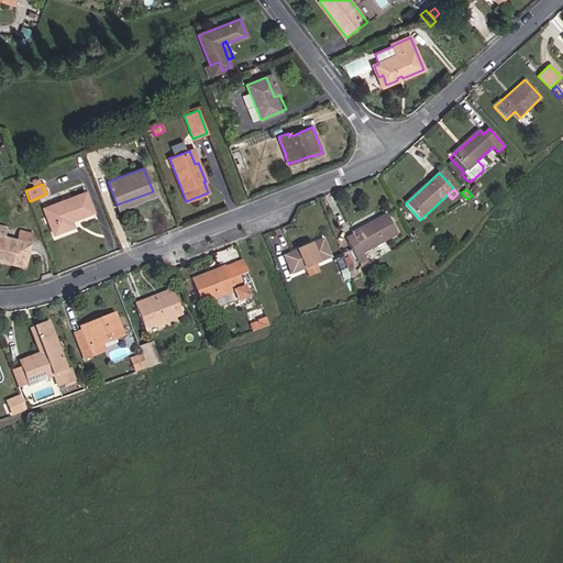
[(154,196),(153,191),(117,205),(119,210),(154,196)]
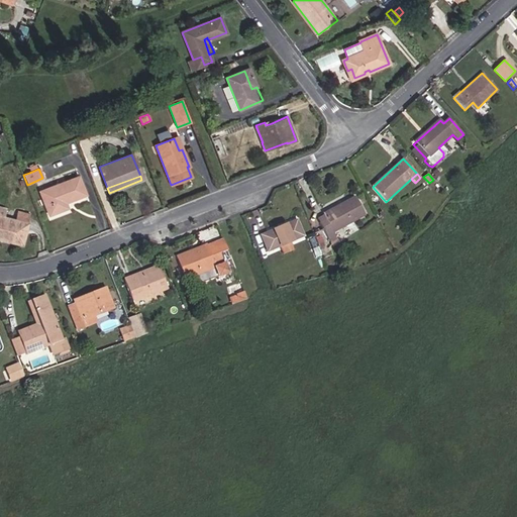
[(86,195),(79,177),(40,192),(48,215),(67,208),(65,202),(86,195)]
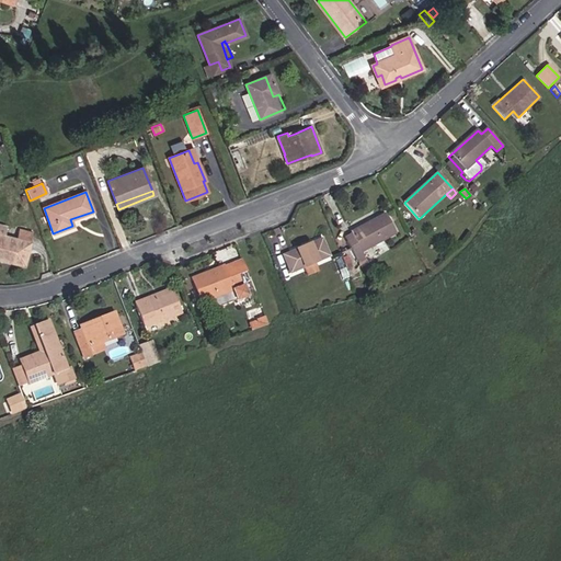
[(396,233),(385,214),(351,232),(351,235),(353,238),(345,241),(358,266),(367,262),(362,252),(396,233)]
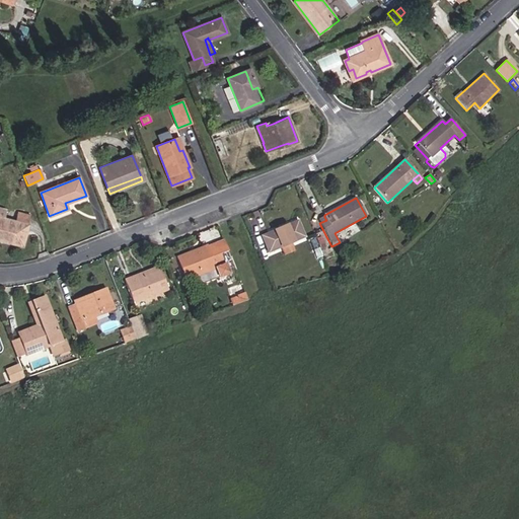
[(0,239),(22,246),(29,215),(17,212),(15,222),(4,219),(5,215),(1,209),(0,208),(0,239)]
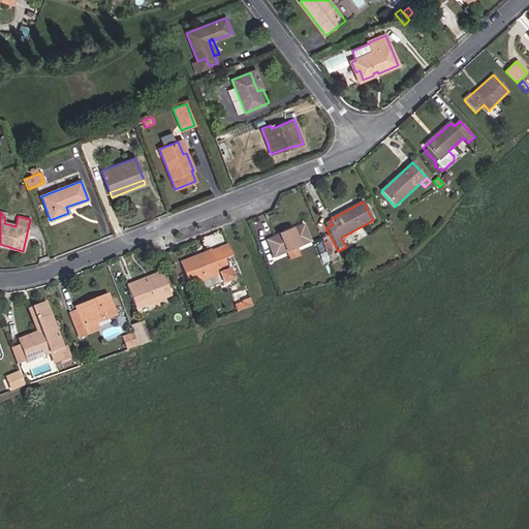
[(310,242),(304,225),(267,241),(274,257),(286,252),(297,248),(310,242)]
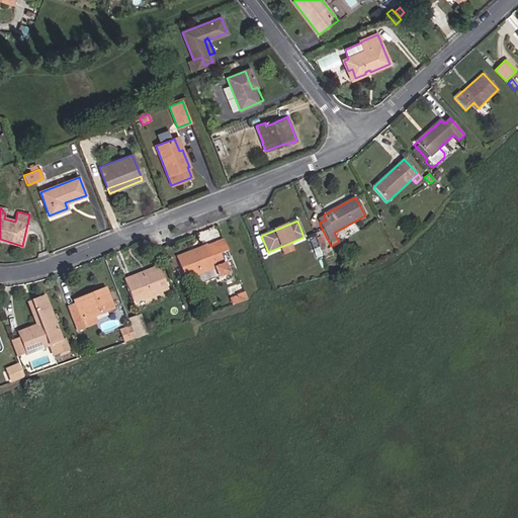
[(322,256),(315,239),(310,242),(317,258),(322,256)]
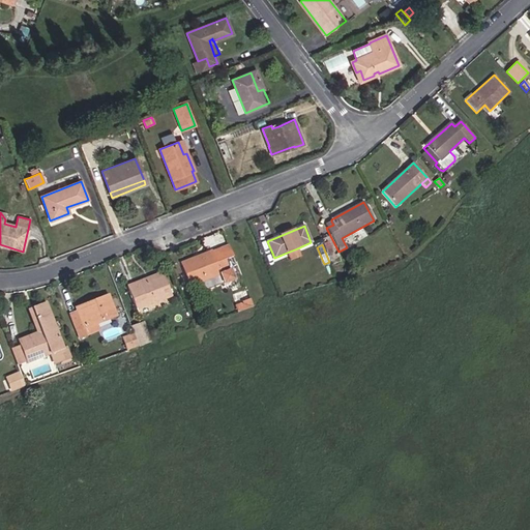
[(236,265),(228,245),(212,252),(194,259),(195,262),(182,267),(189,285),(184,286),(186,292),(202,287),(200,282),(219,274),(224,284),(233,281),(230,270),(228,271),(227,268),(236,265)]
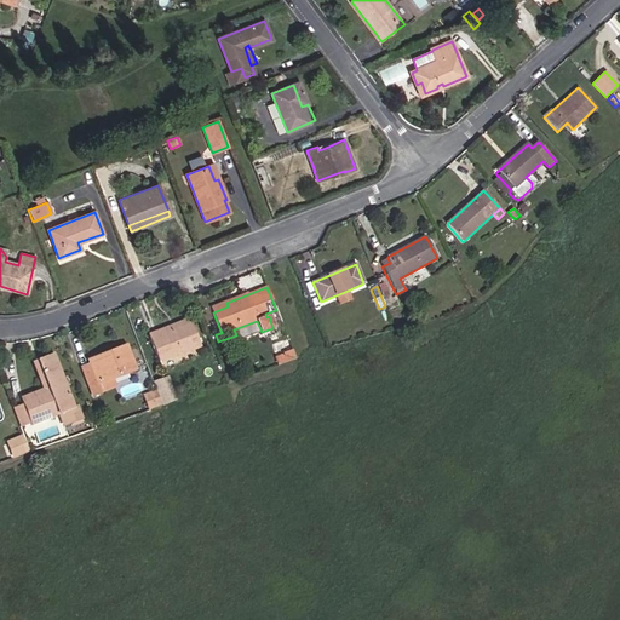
[(352,299),(348,291),(336,296),(339,305),(352,299)]
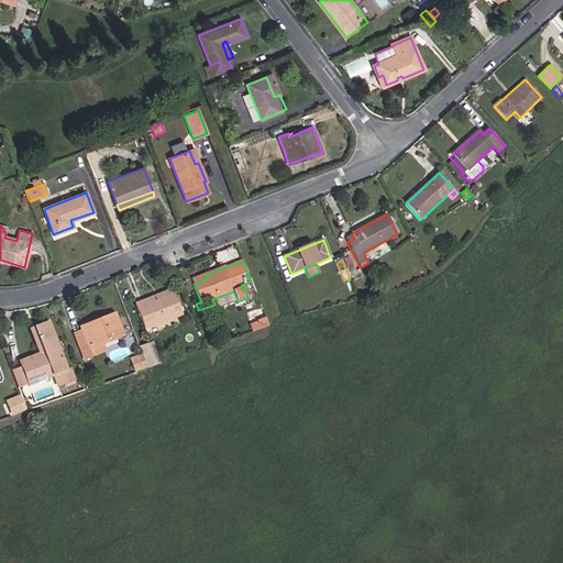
[(174,294),(173,290),(144,301),(145,305),(174,294)]
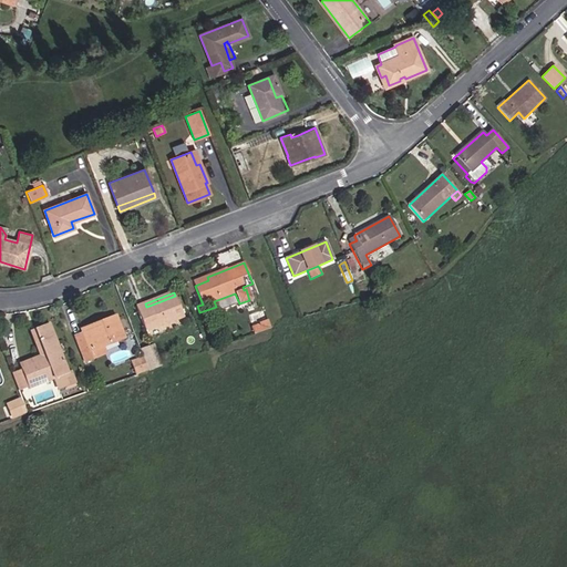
[(239,303),(235,294),(214,301),(216,307),(218,311),(239,303)]
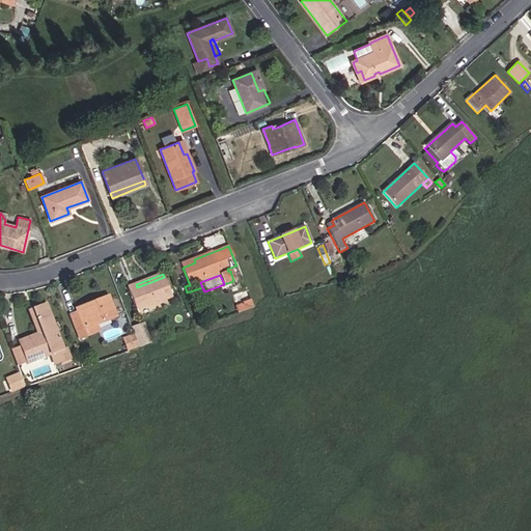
[(171,297),(164,277),(137,287),(136,284),(128,287),(136,310),(171,297)]
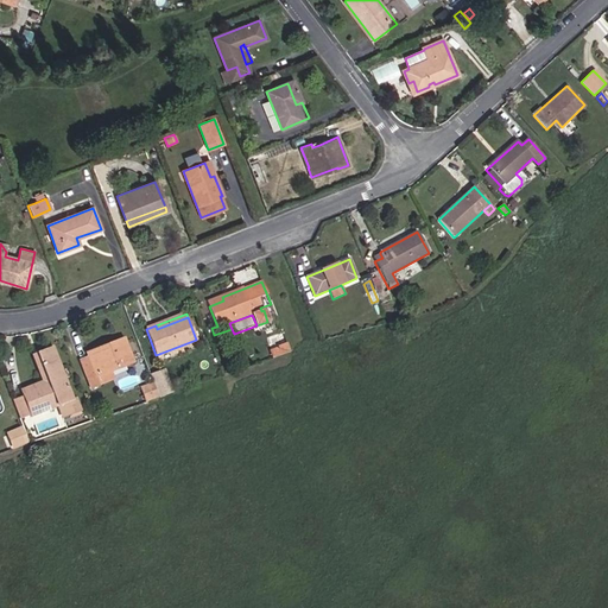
[(132,363),(124,339),(106,346),(107,350),(88,358),(81,360),(92,388),(100,386),(97,377),(111,372),(132,363)]
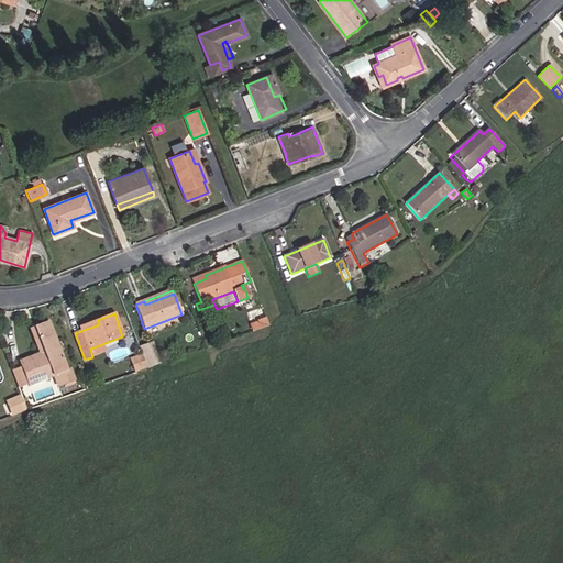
[(268,326),(265,319),(258,321),(258,323),(250,327),(252,331),(268,326)]
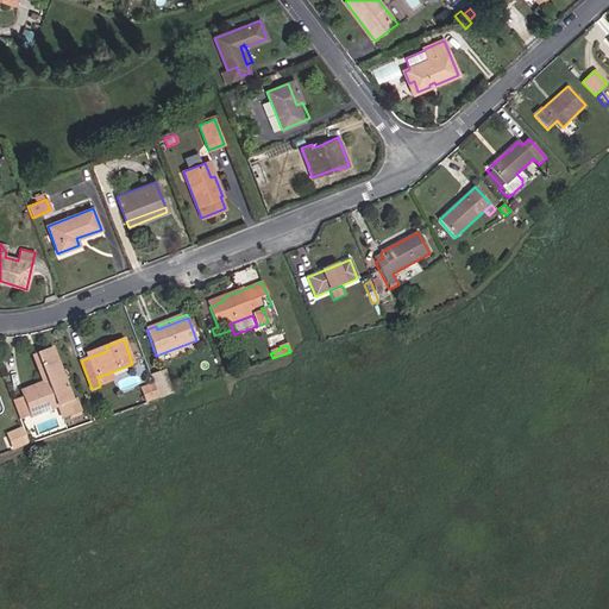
[(88,358),(107,351),(106,346),(87,353),(88,358)]
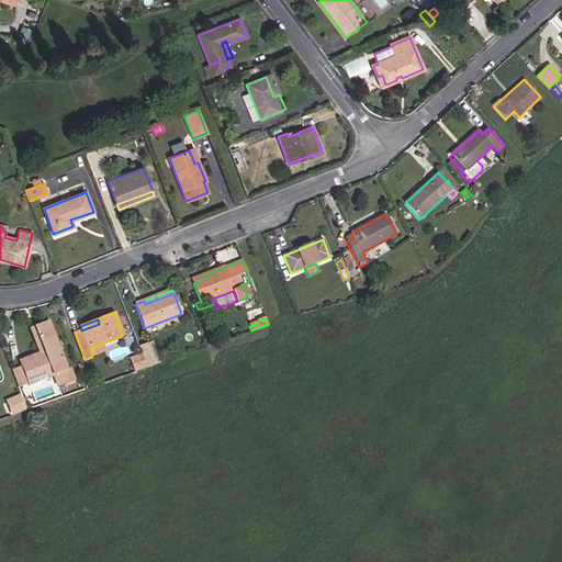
[(67,369),(48,322),(34,327),(45,356),(21,366),(22,368),(13,371),(20,385),(29,382),(29,384),(53,375),(57,386),(64,383),(74,380),(69,368),(67,369)]
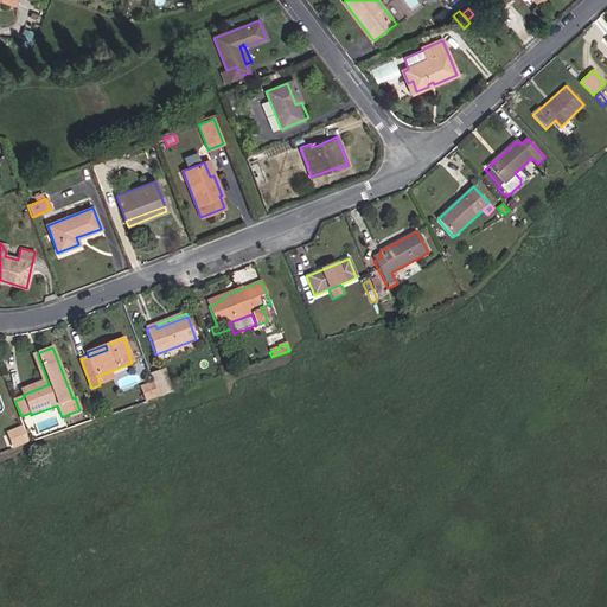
[(49,384),(37,353),(33,355),(44,382),(21,390),(23,395),(49,384)]
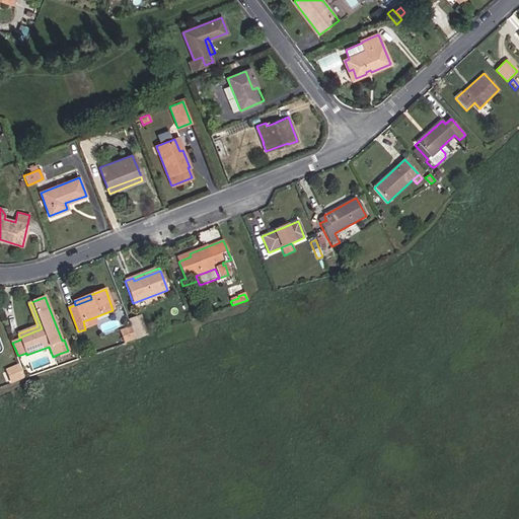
[(148,335),(141,315),(129,320),(137,339),(148,335)]
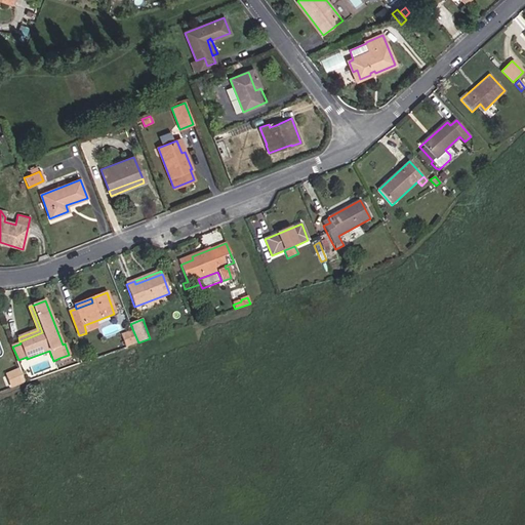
[(98,328),(95,321),(84,325),(86,333),(98,328)]
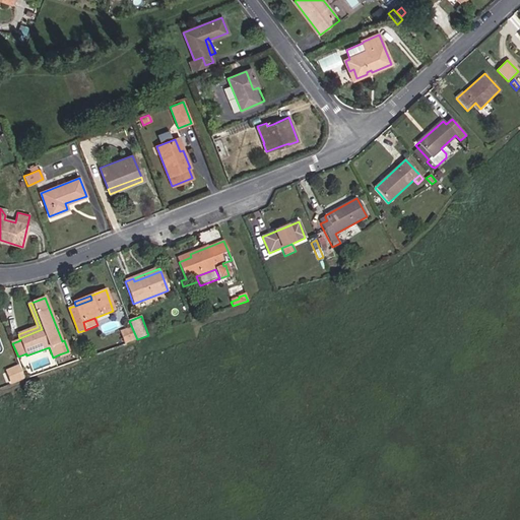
[(134,339),(130,329),(121,332),(125,342),(134,339)]
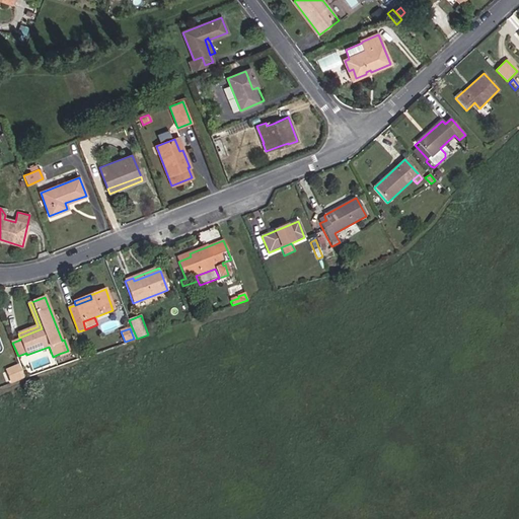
[(18,366),(6,371),(10,381),(22,376),(18,366)]
